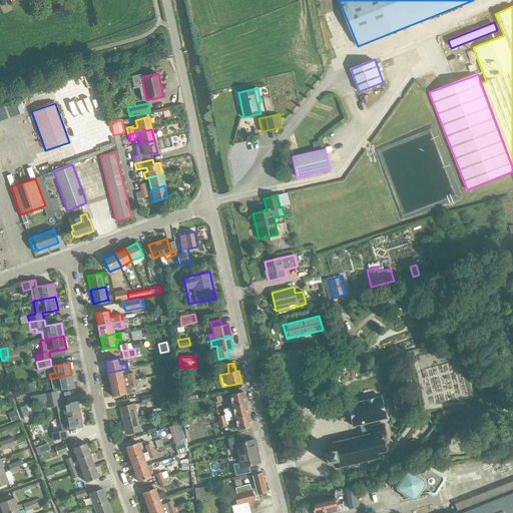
[(107,373),(110,385),(134,380),(133,374),(122,376),(121,370),(107,373)]
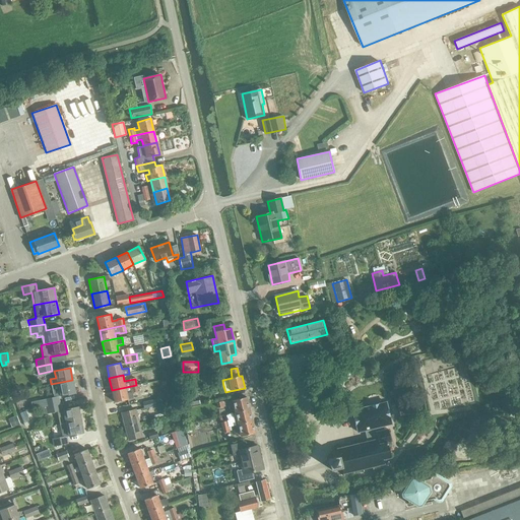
[(138,384),(147,382),(146,375),(137,377),(138,384)]
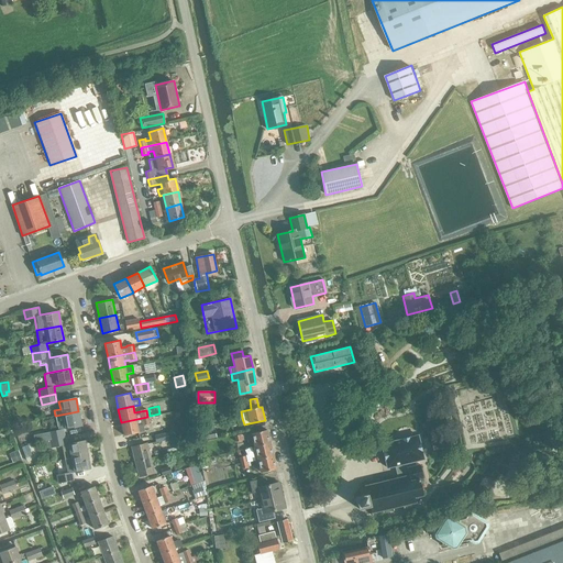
[(78,411),(55,416),(58,430),(65,429),(81,426),(78,411)]
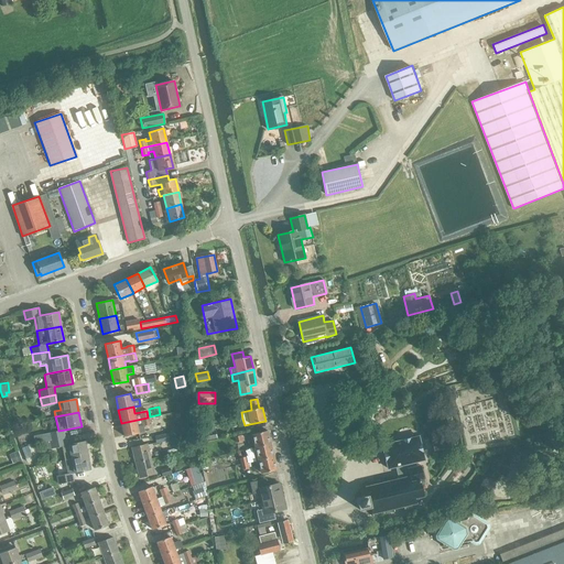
[(139,433),(138,426),(149,424),(148,418),(121,423),(125,436),(139,433)]
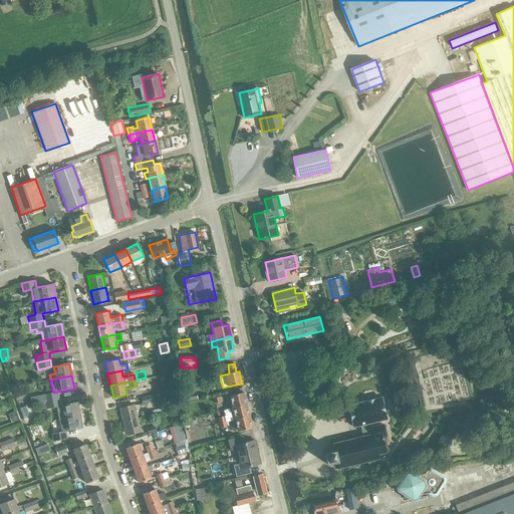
[(195,387),(183,389),(184,395),(185,402),(198,400),(196,393),(195,387)]
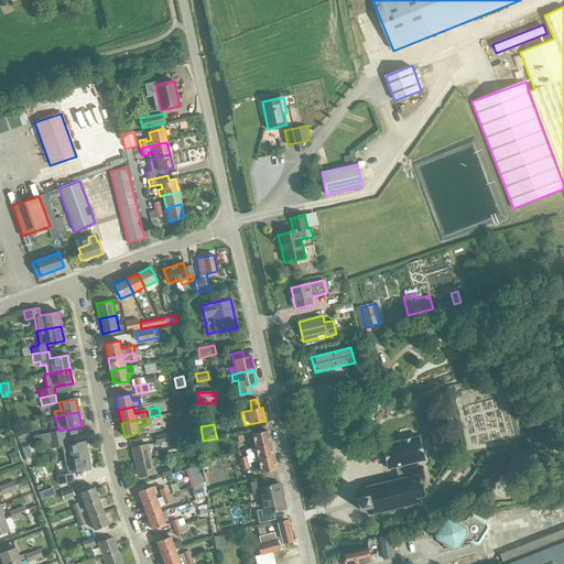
[(165,425),(153,427),(154,434),(166,432),(165,425)]
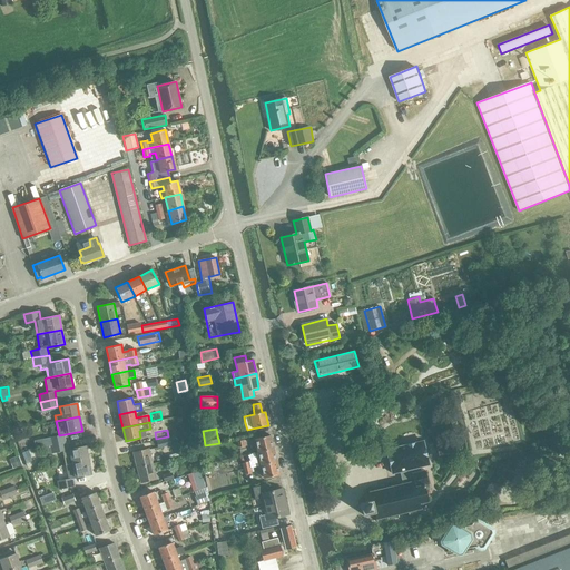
[(59,435),(32,440),(35,449),(48,446),(48,445),(67,442),(66,434),(59,435)]
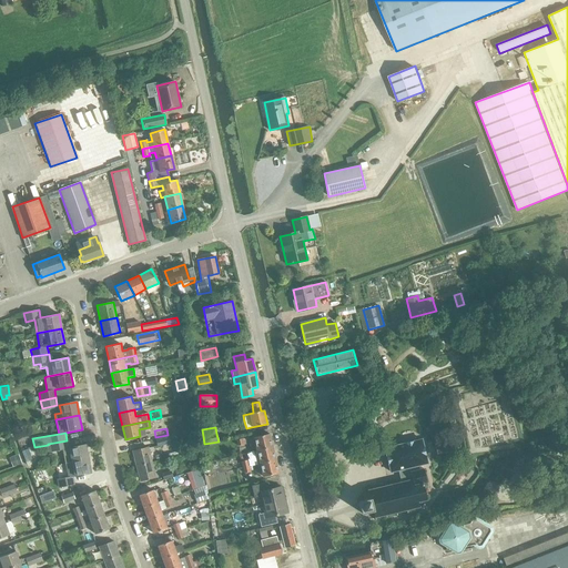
[(256,453),(272,449),(269,434),(253,437),(256,453)]
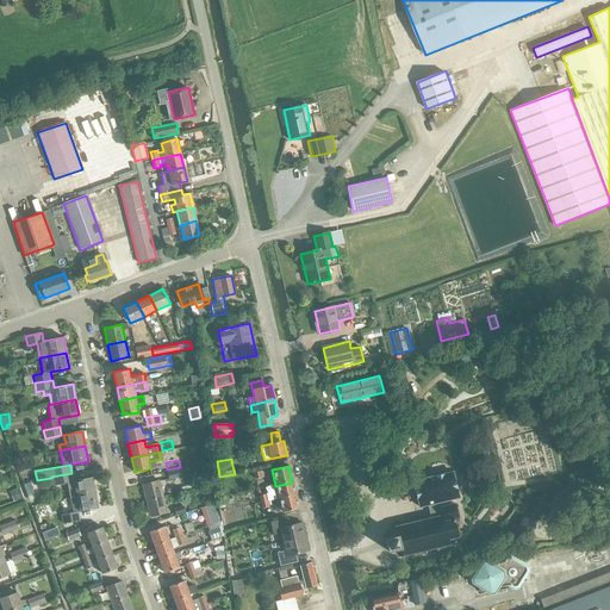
[(181,470),(167,473),(168,479),(182,477),(181,470)]
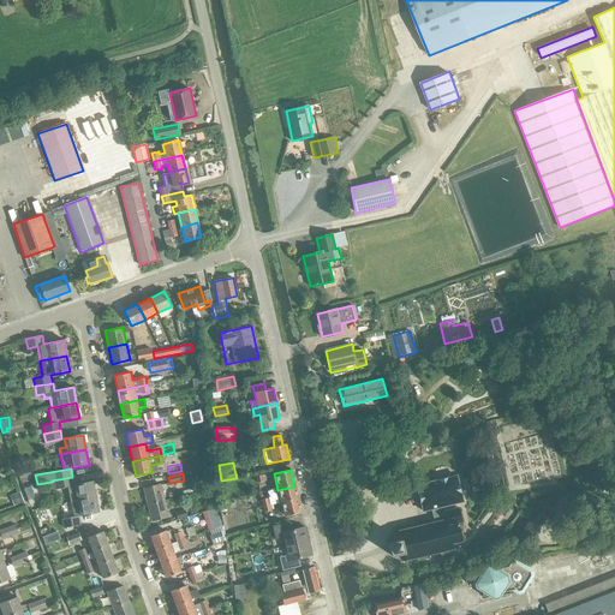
[(487,473),(470,476),(471,479),(473,493),(489,489),(488,478),(487,473)]
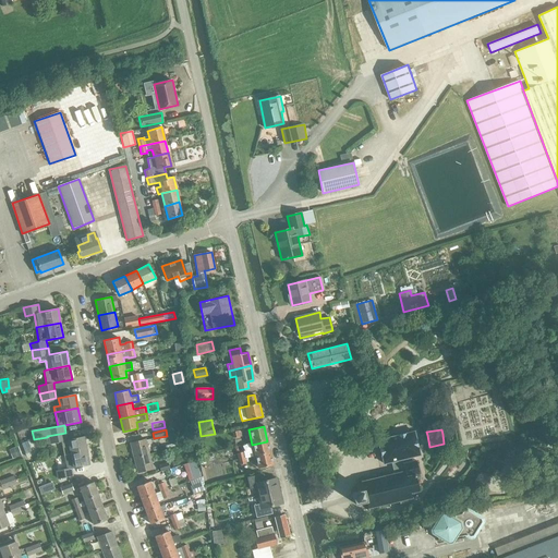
[(358,490),(352,493),(355,504),(366,501),(368,508),(400,501),(400,504),(412,500),(411,498),(413,498),(412,494),(420,492),(416,475),(419,474),(415,460),(411,461),(410,458),(420,456),(413,431),(376,439),(381,464),(396,460),(398,470),(391,471),(392,475),(362,482),(363,484),(359,484),(356,487),(358,490)]
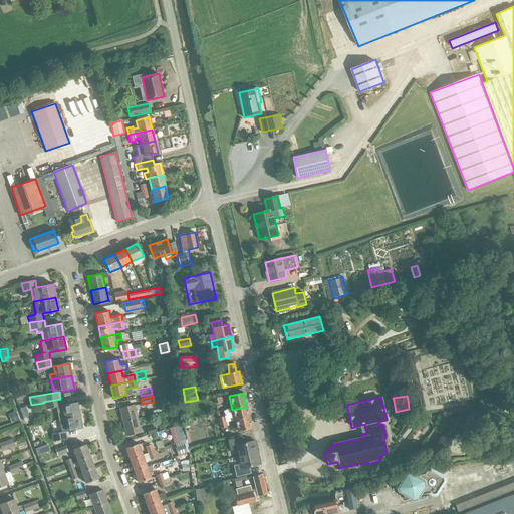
[(43,402),(43,403),(44,410),(61,406),(60,399),(43,402)]
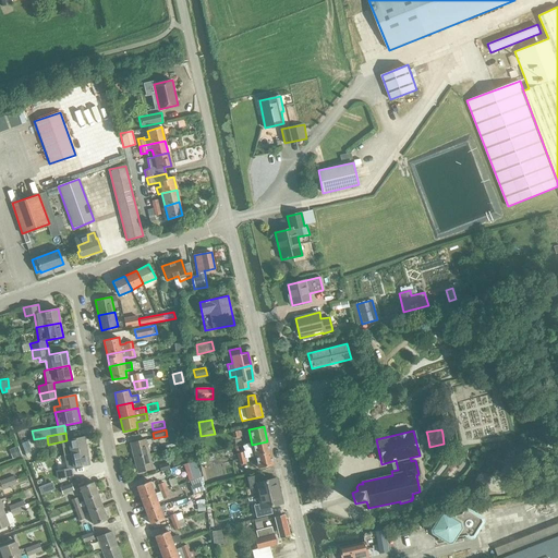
[(205,444),(219,440),(218,434),(203,437),(205,444)]
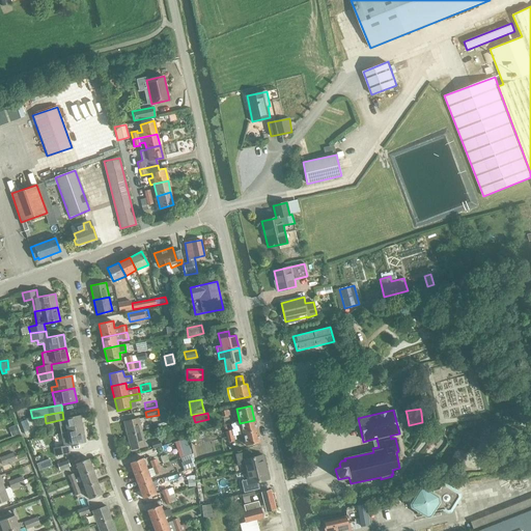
[(66,432),(83,429),(80,416),(64,419),(66,432)]
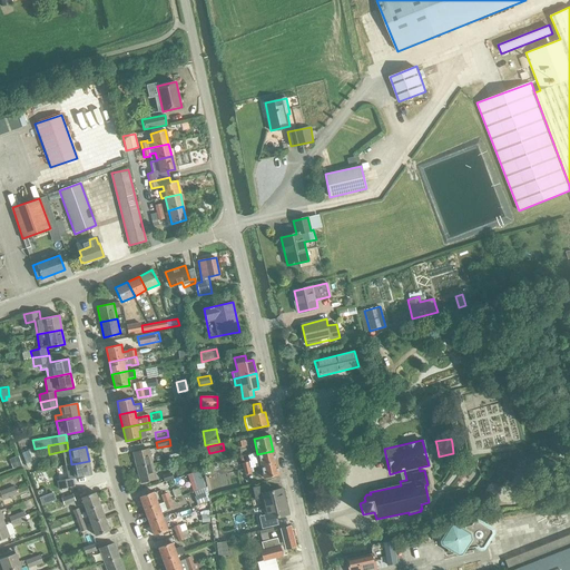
[(137,468),(153,464),(149,448),(133,452),(137,468)]
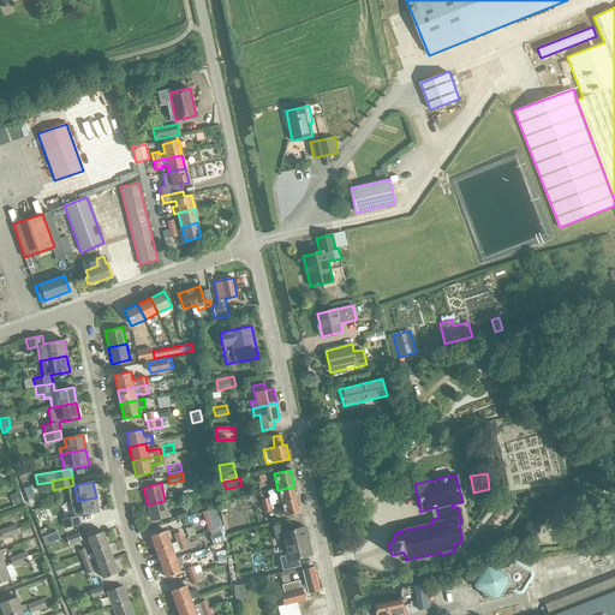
[(281,502),(298,499),(294,487),(278,490),(281,502)]
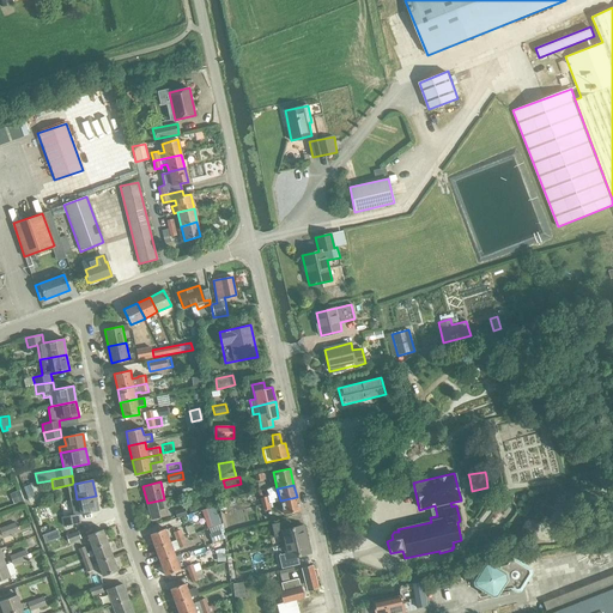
[(73,515),(80,514),(98,510),(96,496),(77,499),(70,501),(73,515)]
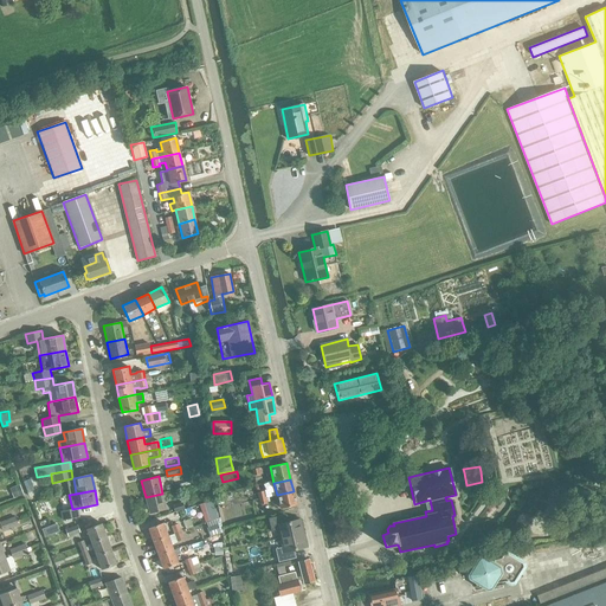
[(294,491),(277,495),(279,509),(296,505),(294,491)]
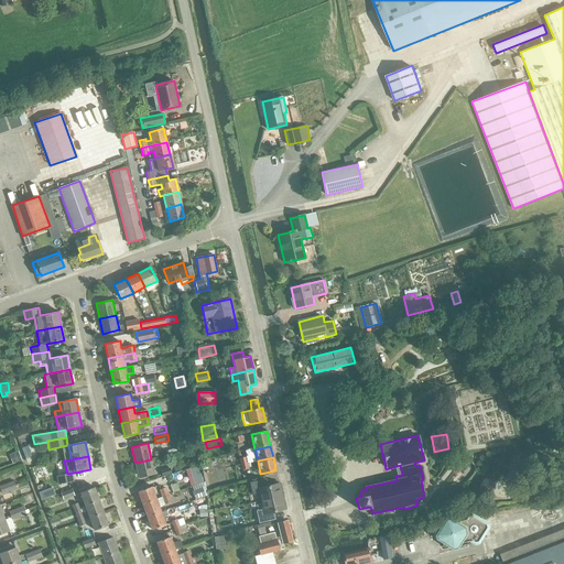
[(151,459),(136,463),(139,478),(155,474),(151,459)]
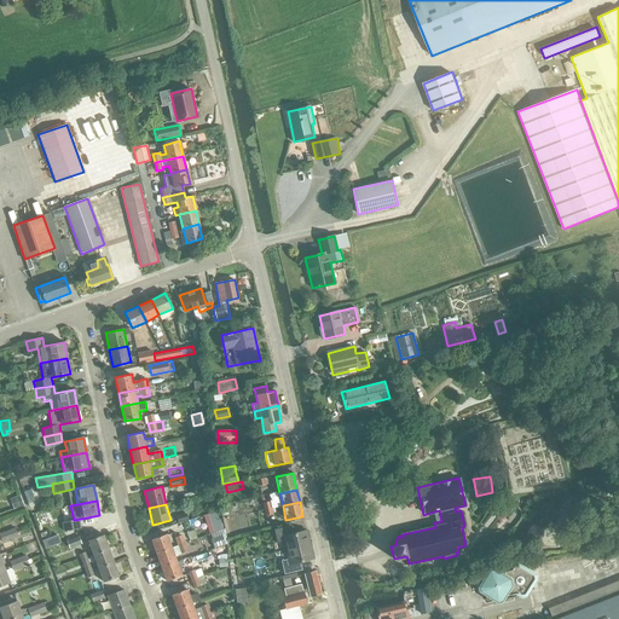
[(217,512),(208,514),(212,524),(207,525),(209,533),(223,528),(217,512)]
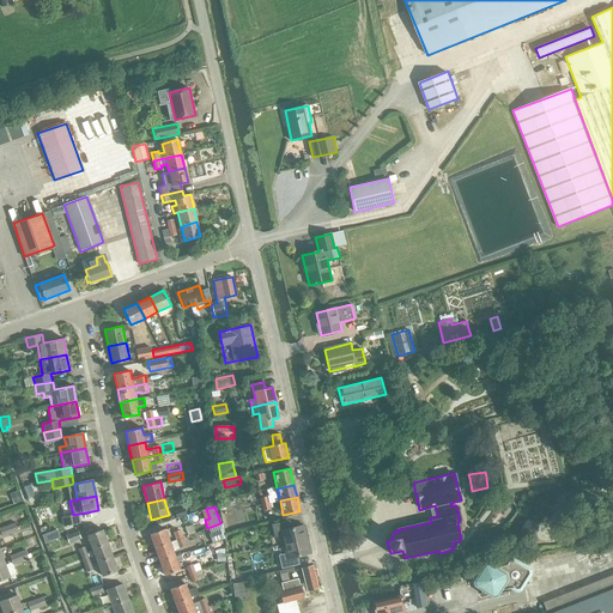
[(184,509),(174,511),(176,519),(186,515),(184,509)]
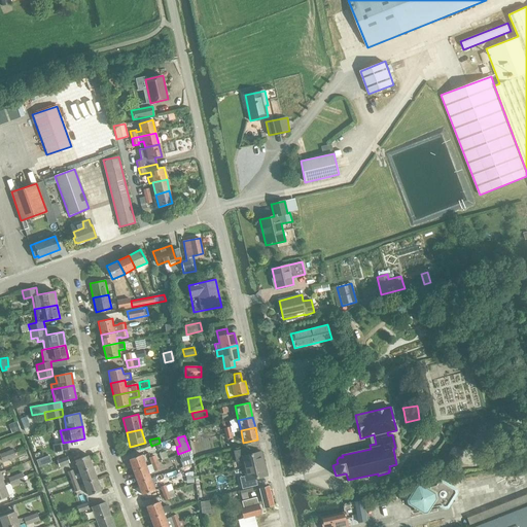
[(69,451),(68,443),(53,444),(54,453),(69,451)]
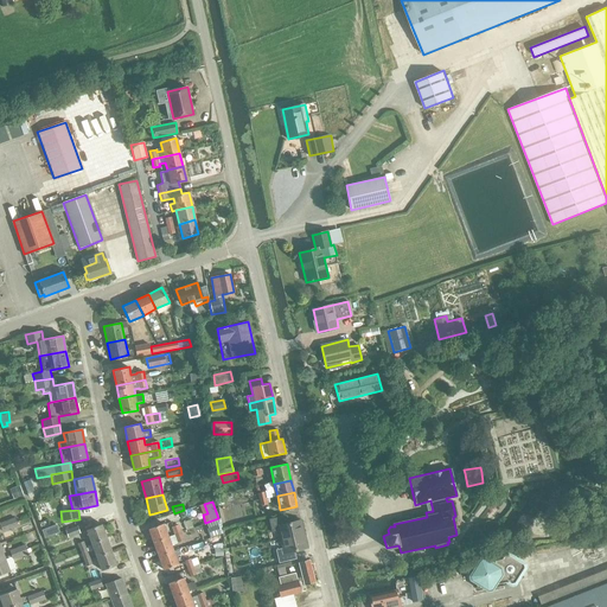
[(280,540),(305,534),(301,519),(288,523),(287,515),(269,518),(272,532),(279,531),(280,540)]
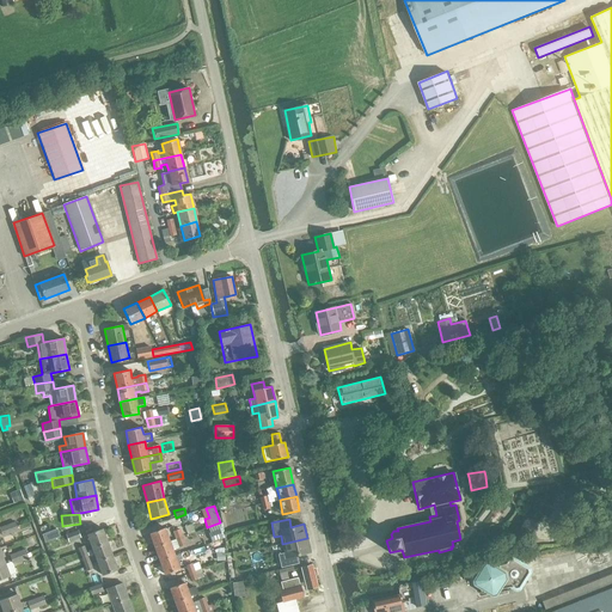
[(14,521),(7,524),(10,532),(17,530),(14,521)]
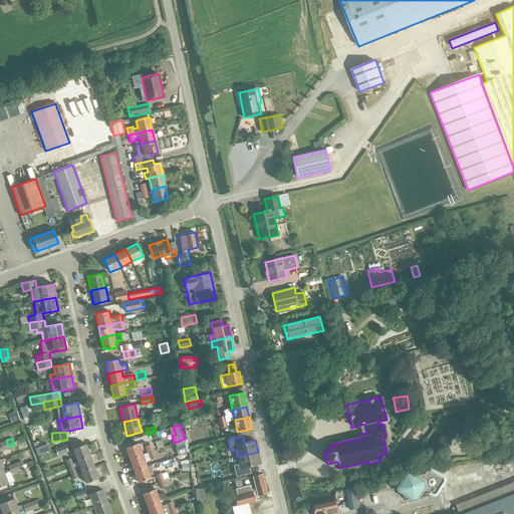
[(6,440),(0,442),(0,446),(0,447),(1,450),(8,447),(6,440)]
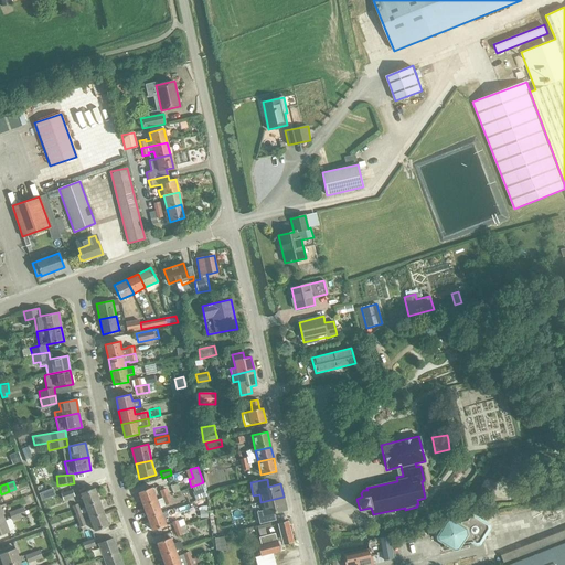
[(41,499),(55,496),(54,487),(39,490),(41,499)]
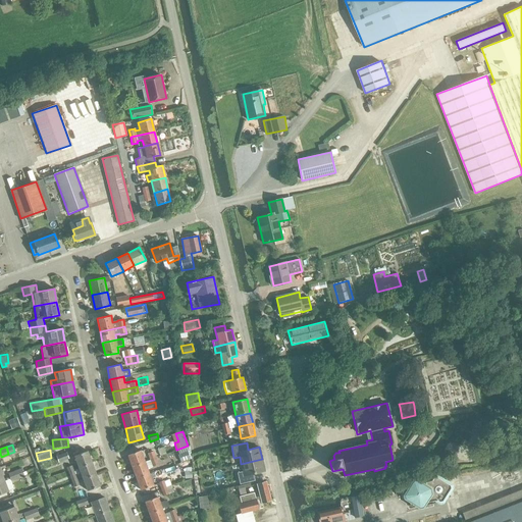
[(132,466),(145,462),(141,451),(127,455),(132,466)]
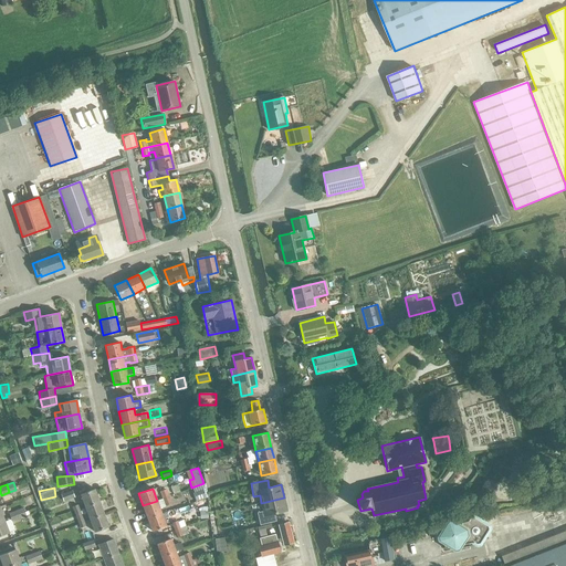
[(163,499),(169,496),(166,489),(159,492),(163,499)]
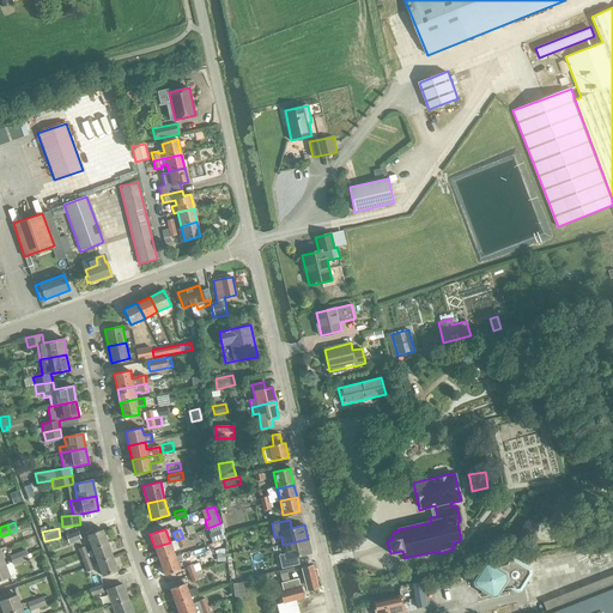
[(68,544),(82,539),(78,530),(65,535),(68,544)]
